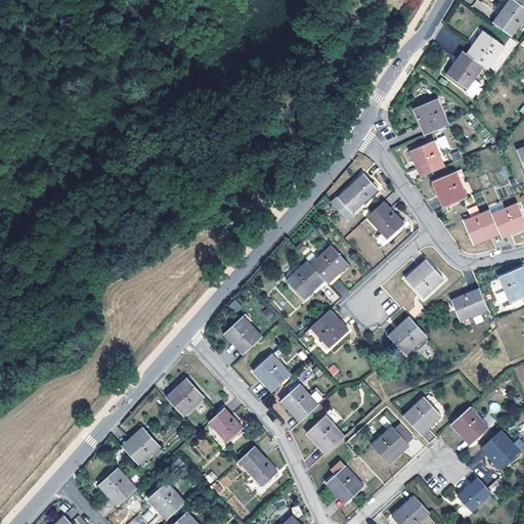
[(510,0),(493,23),(511,36),(523,17),(523,6),(514,0),(510,0)]
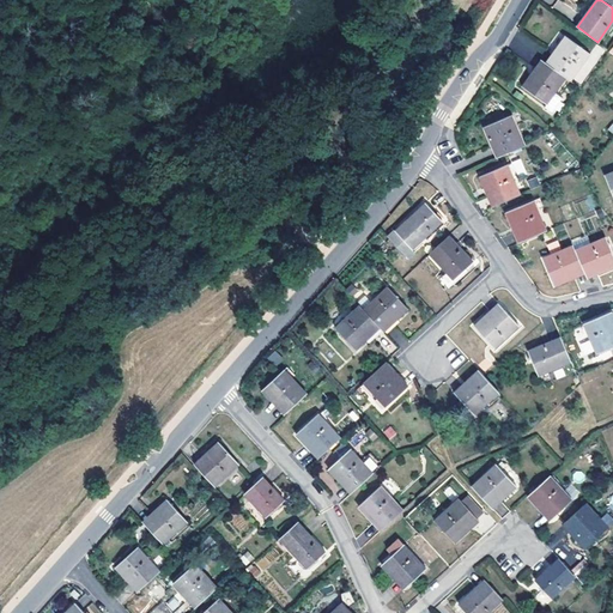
[(565,78),(570,80),(589,54),(565,37),(557,48),(560,52),(551,66),(565,78)]
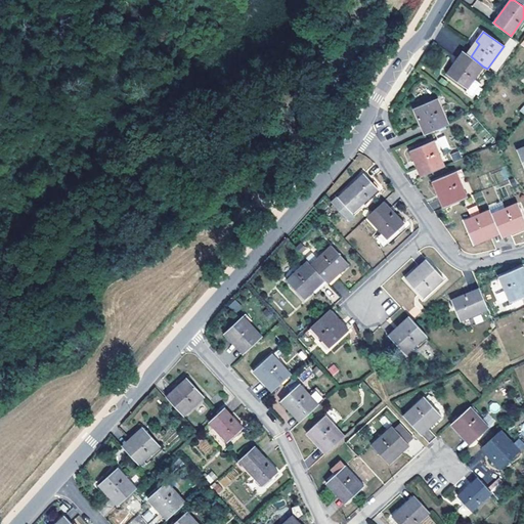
[(467,53),(471,56),(479,44),(476,41),(467,53)]
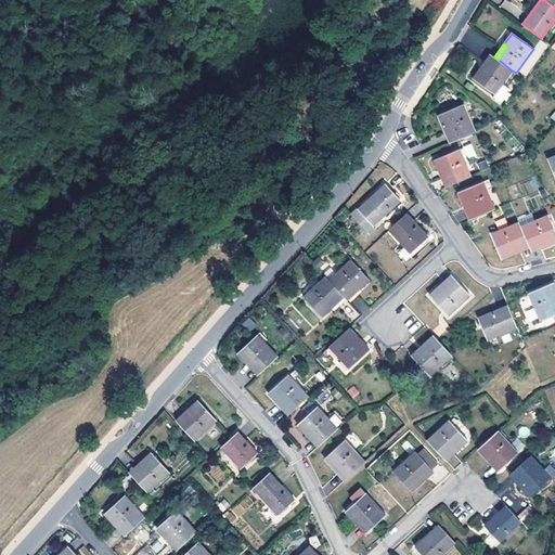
[(494,94),(512,71),(499,60),(494,56),(491,54),(473,78),(494,94)]
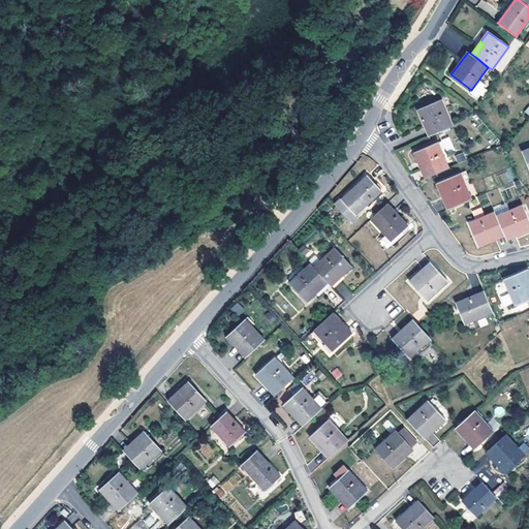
[(429,136),(453,126),(441,100),(417,111),(429,136)]
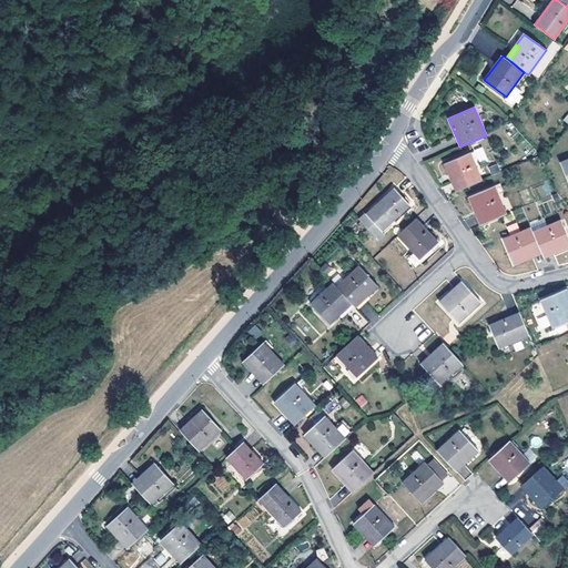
[(477,163),(486,160),(483,149),(474,152),(477,163)]
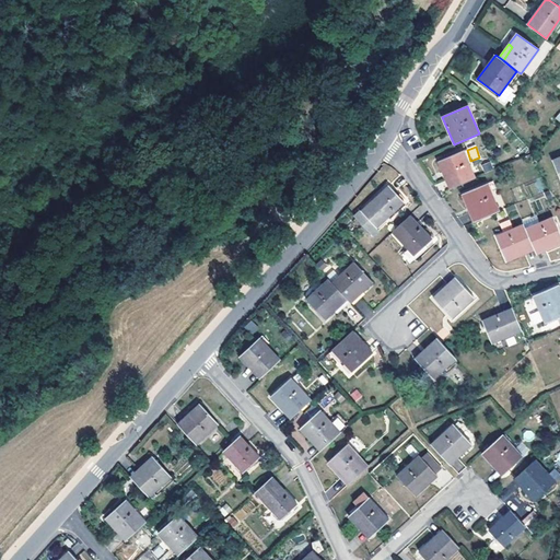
[(463,151),(438,162),(443,174),(448,173),(455,187),(476,178),(463,151)]
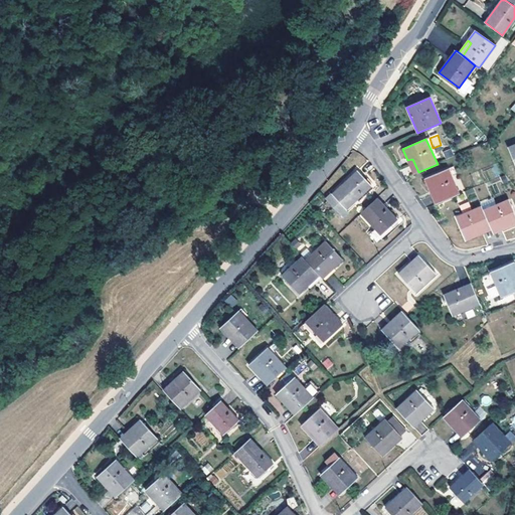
[(455,157),(452,150),(444,153),(447,160),(455,157)]
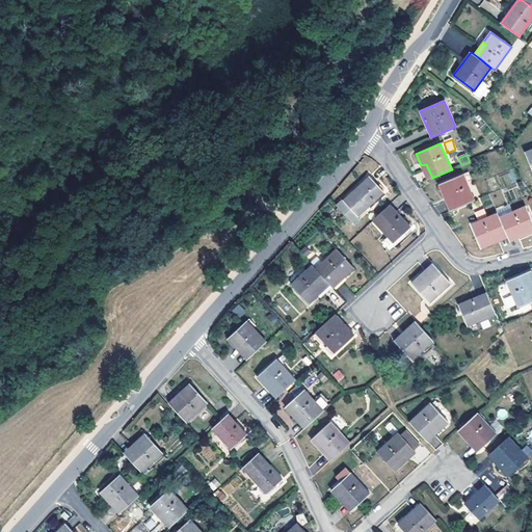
[(427,180),(432,178),(426,164),(421,165),(427,180)]
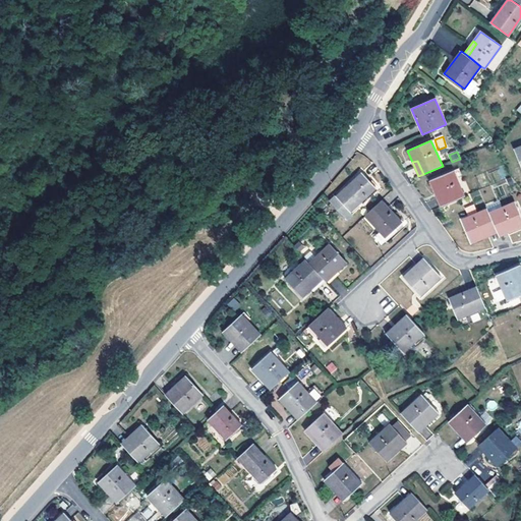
[(464,196),(453,171),(429,180),(441,207),(464,196)]
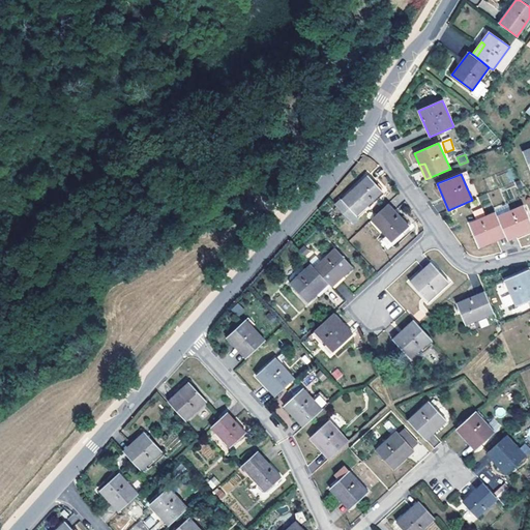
[(366,175),(340,199),(354,214),(381,190),(366,175)]
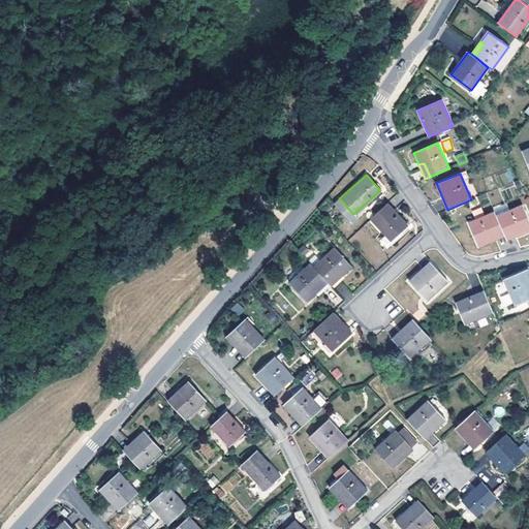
[(407,226),(386,204),(369,219),(390,241),(407,226)]
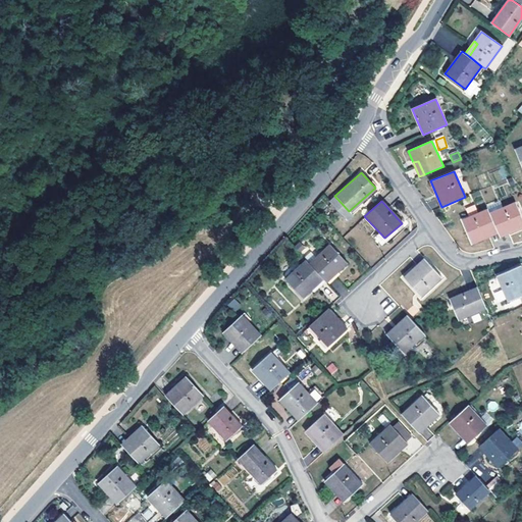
[(498,231),(512,225),(514,230),(521,226),(521,217),(515,202),(489,212),(496,227),(498,231)]
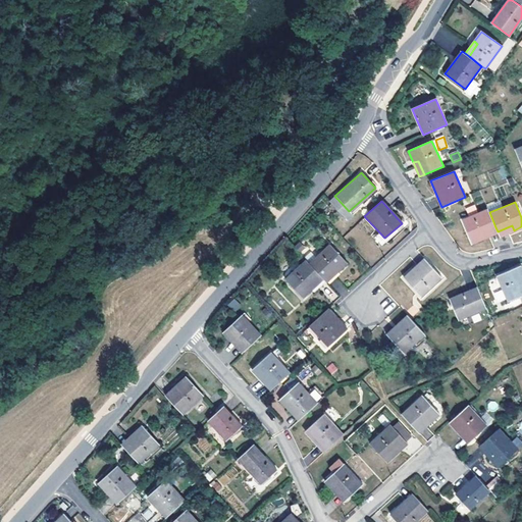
[(489,212),(487,208),(462,219),(472,243),(483,239),(482,233),(496,227),(489,212)]
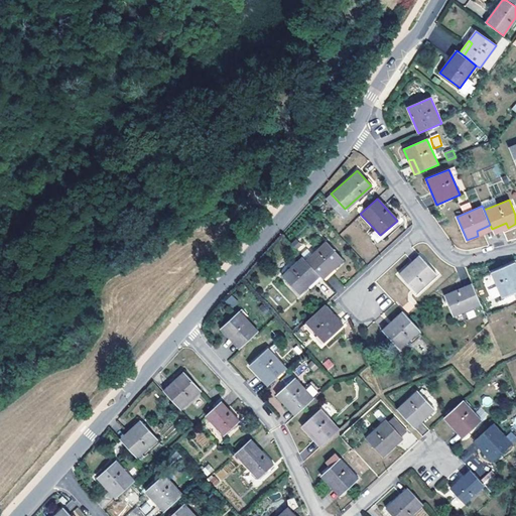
[(508,228),(506,223),(492,229),(492,230),(494,234),(508,228)]
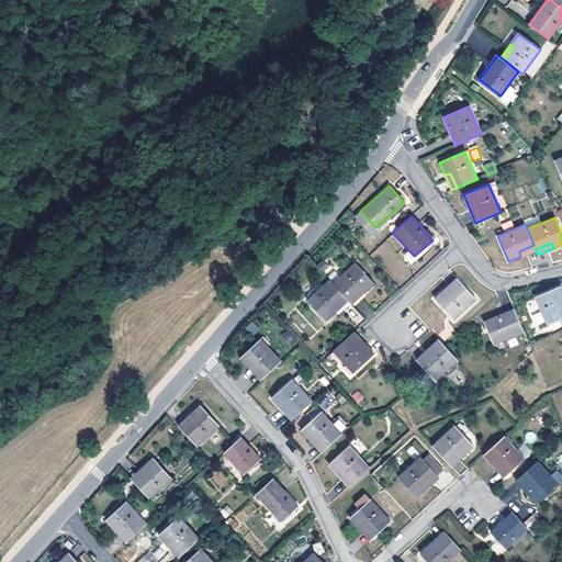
[(519,251),(520,257),(536,250),(536,249),(534,245),(519,251)]
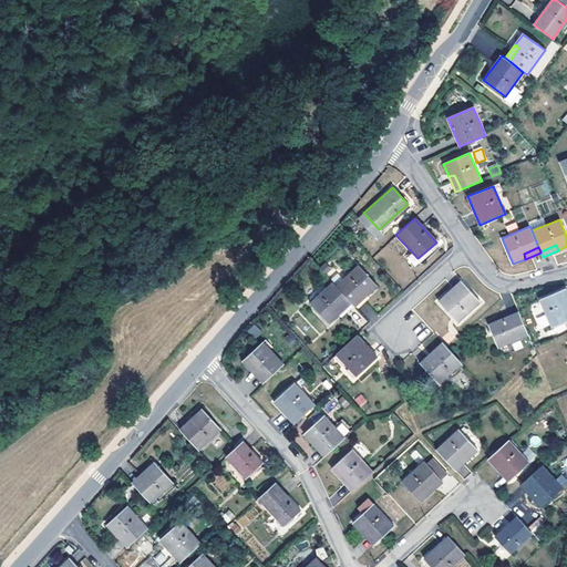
[(362,291),(366,296),(375,286),(357,266),(333,287),(350,303),(362,291)]
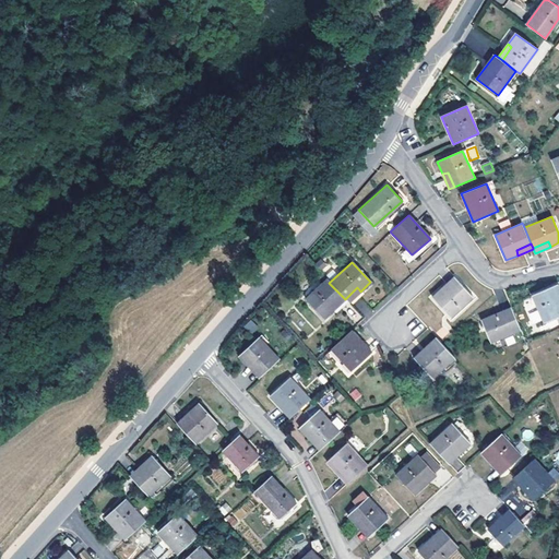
[(453,277),(442,288),(445,292),(456,282),(453,277)]
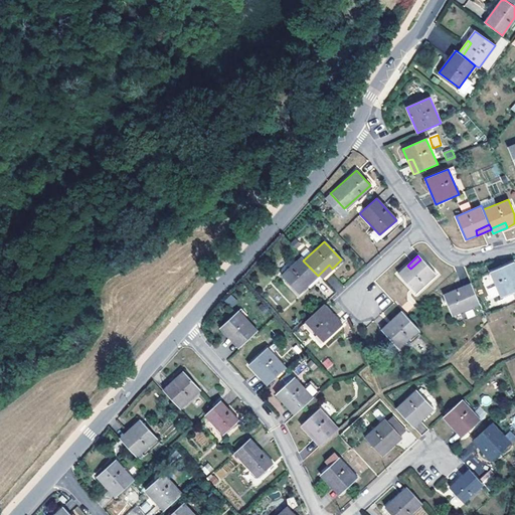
[(303,261),(300,256),(281,276),(298,295),(318,276),(303,261)]
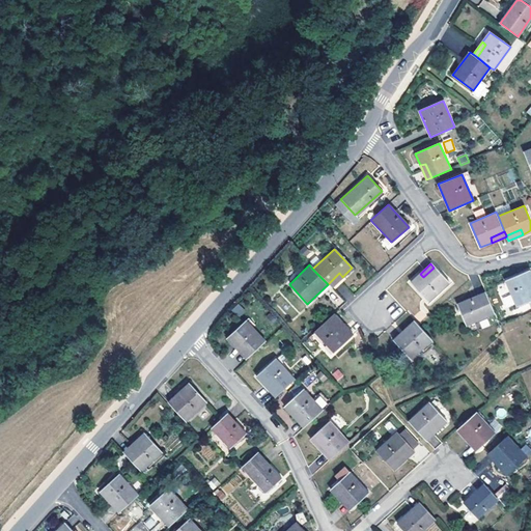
[(420,274),(410,283),(426,302),(448,282),(434,268),(423,277),(420,274)]
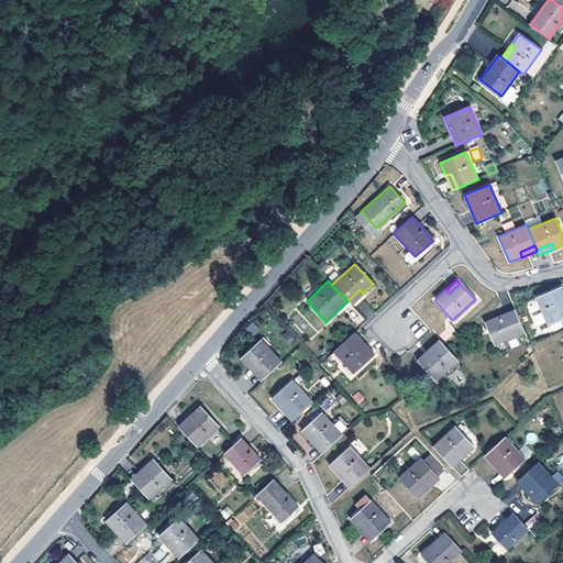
[(562,286),(538,297),(549,324),(562,318),(562,286)]
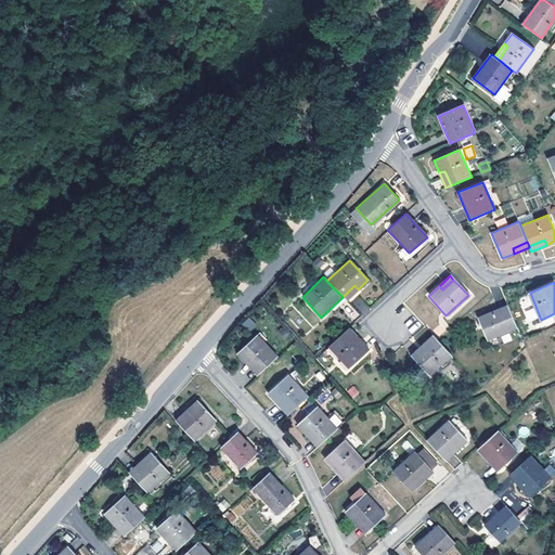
[(346,300),(358,289),(355,285),(343,297),(346,300)]
